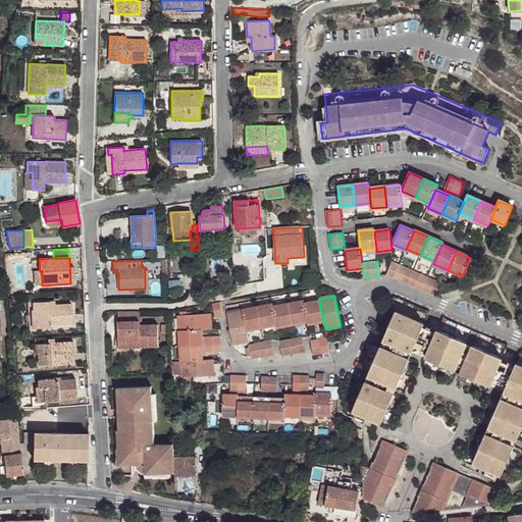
[(72,324),(71,304),(55,305),(50,305),(50,302),(34,302),(34,310),(37,310),(38,328),(51,327),(51,325),(72,324)]
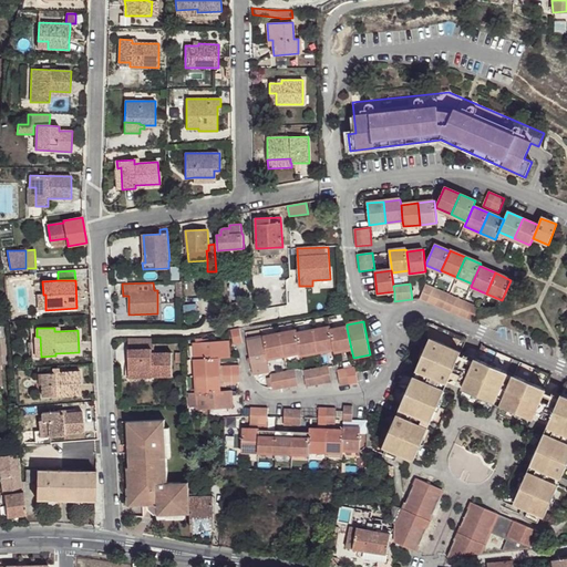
[(239,328),(230,329),(234,344),(243,343),(239,328)]
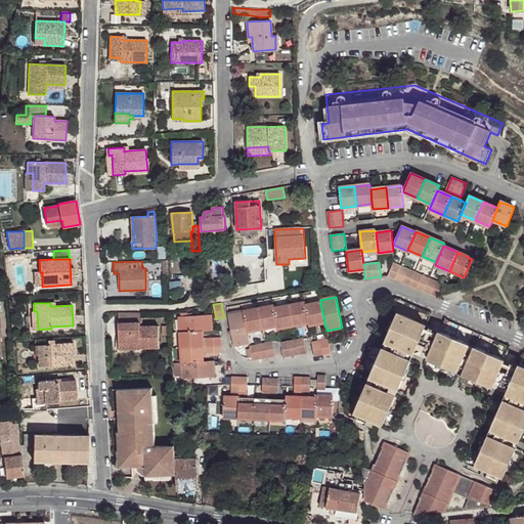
[(309,322),(306,306),(305,303),(290,306),(294,325),(309,322)]
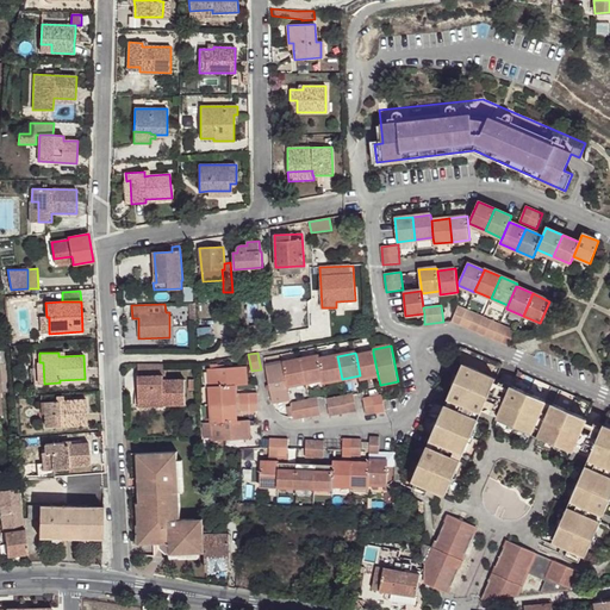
[(360,379),(378,375),(373,353),(356,356),(360,375),(360,379)]
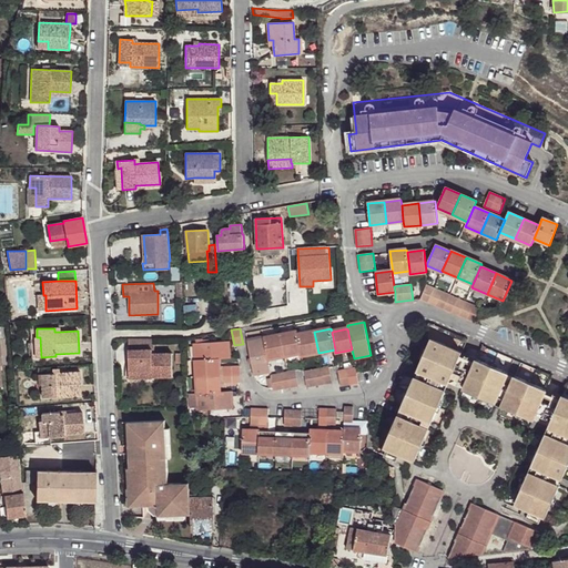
[(301,353),(297,334),(297,332),(281,335),(284,356),(301,353)]
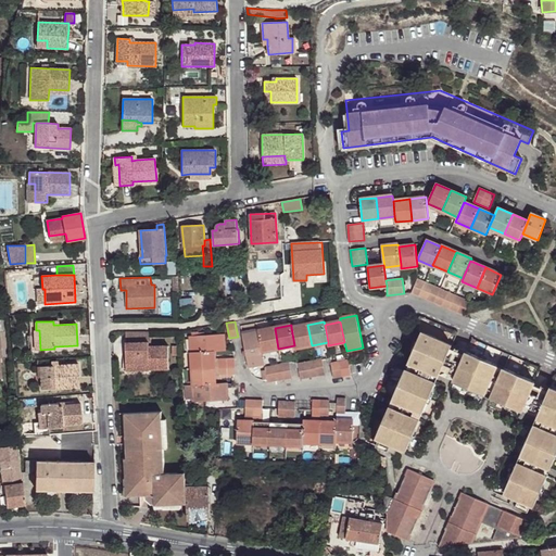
[(312,345),(307,325),(291,327),(294,345),(295,349),(312,345)]
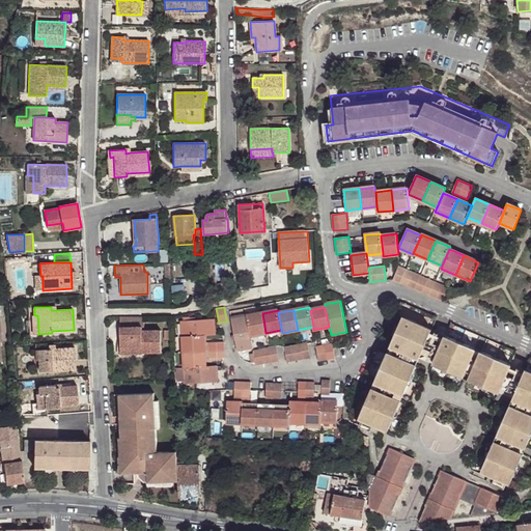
[(266,333),(262,313),(247,316),(250,336),(266,333)]
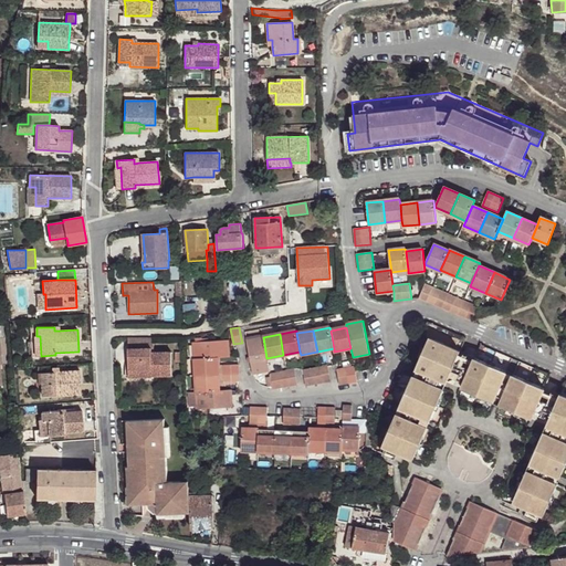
[(138,349),(128,349),(128,369),(152,369),(152,376),(171,376),(171,353),(152,353),(152,349),(154,349),(153,337),(137,337),(138,349)]
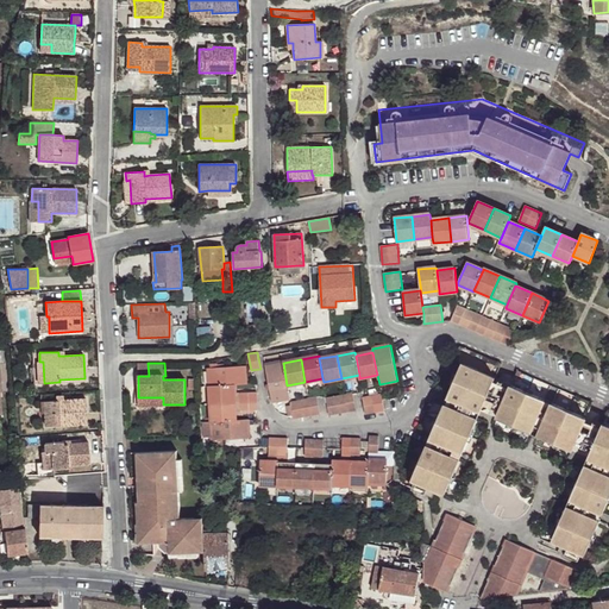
[(148,363),(138,363),(138,376),(149,376),(148,363)]
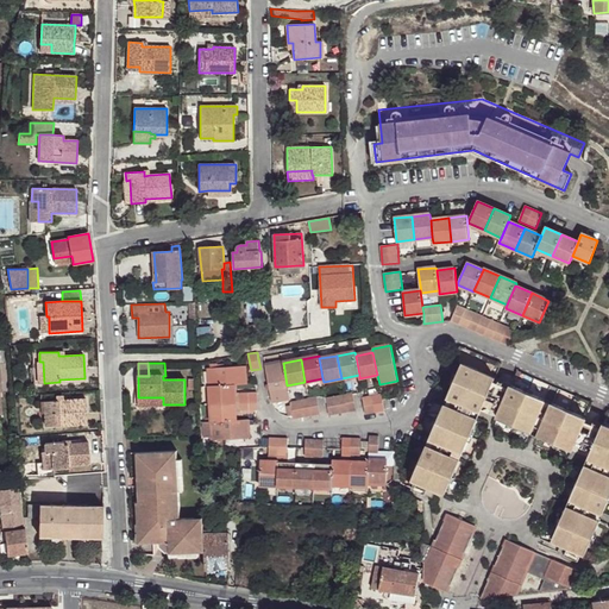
[(283,363),(265,365),(272,401),(290,399),(287,385),(283,363)]
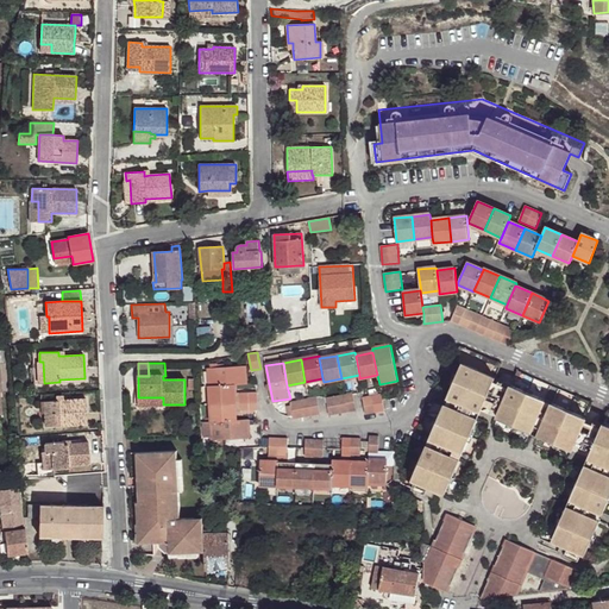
[(481,412),(495,378),(462,364),(447,397),(481,412)]
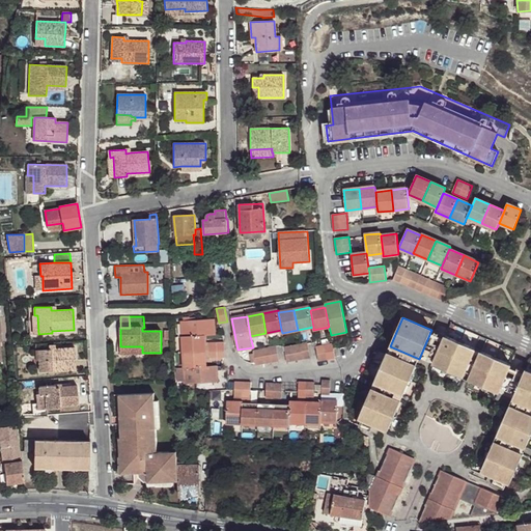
[(214,319),(182,322),(183,337),(203,335),(215,335),(214,319)]
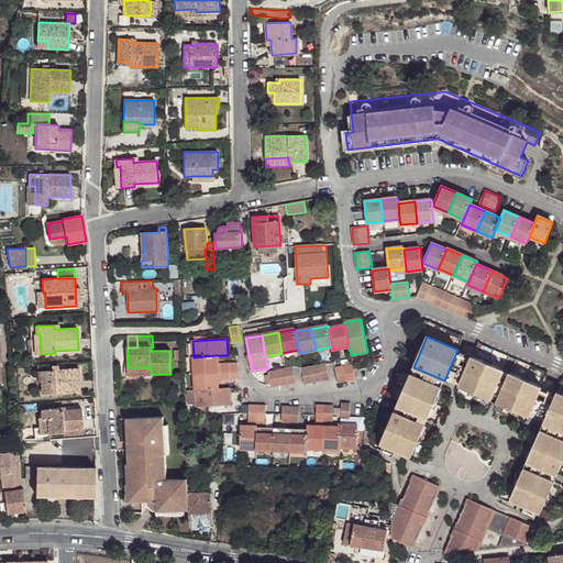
[(217,373),(217,364),(216,355),(194,357),(195,374),(217,373)]
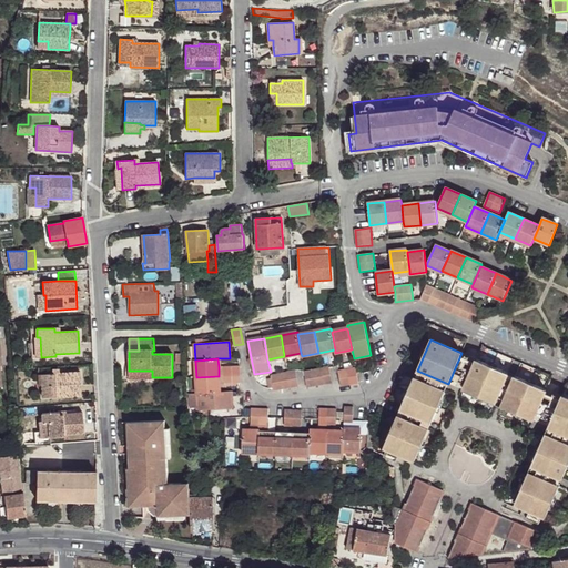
[(508,373),(477,359),(464,391),(495,404),(508,373)]
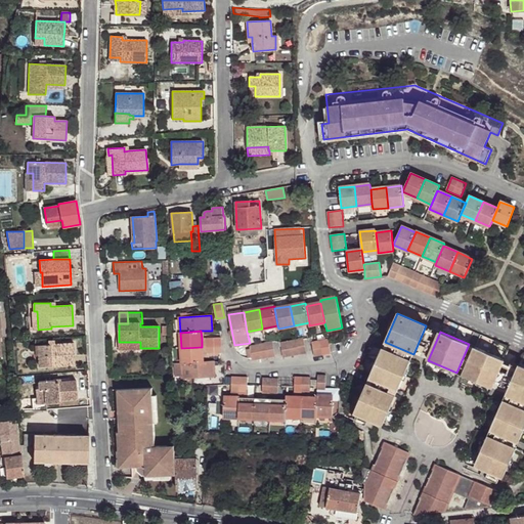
[(222,353),(221,338),(207,338),(208,354),(222,353)]
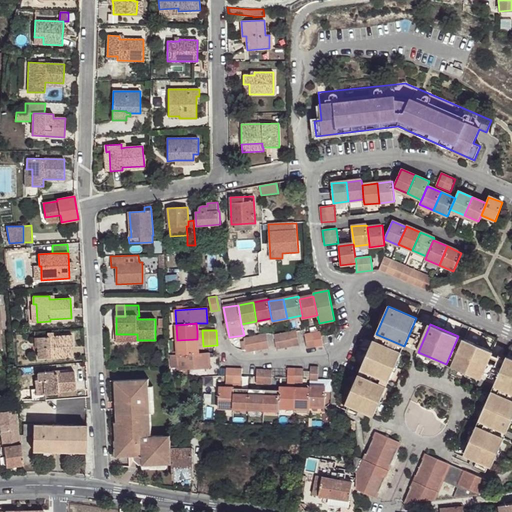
[(277,349),(299,345),(297,331),(274,335),(277,349)]
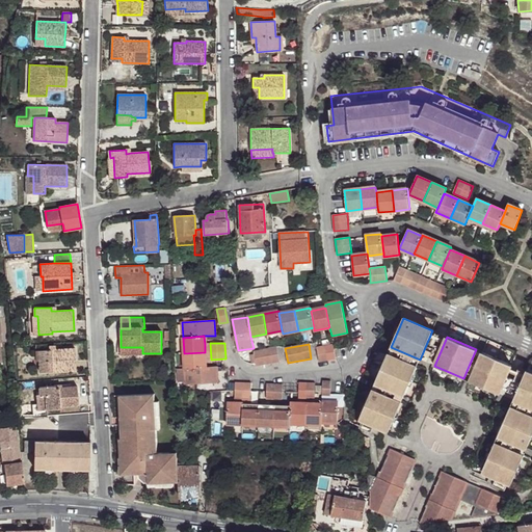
[(319,362),(336,360),(334,344),(317,347),(319,362)]
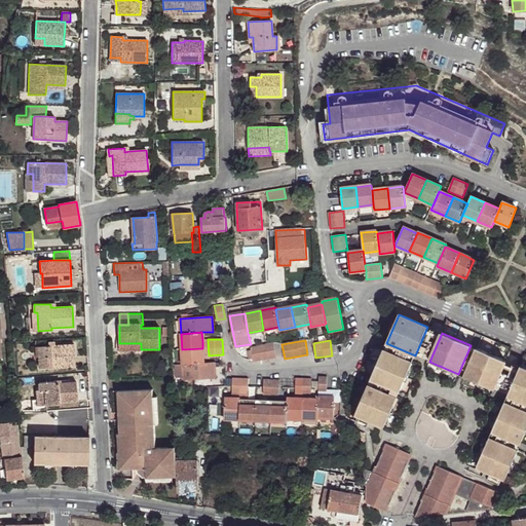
[(253,360),(254,362),(276,358),(273,343),(251,347),(252,350),(253,360)]
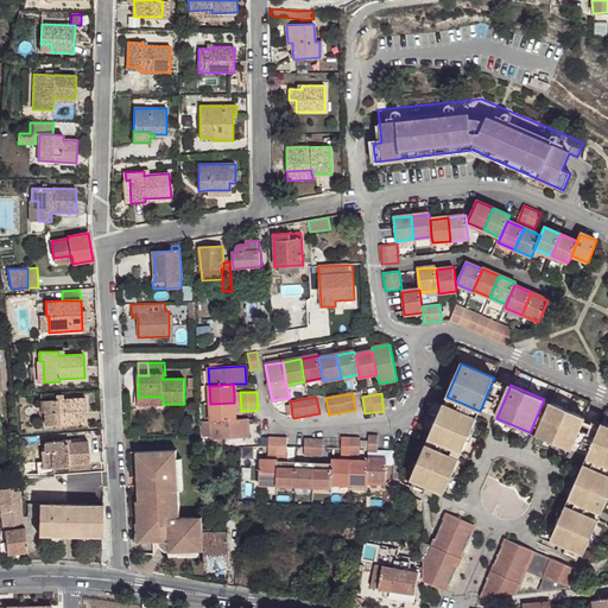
[(44,412),(45,426),(87,423),(86,398),(63,399),(56,400),(49,400),(50,412),(44,412)]
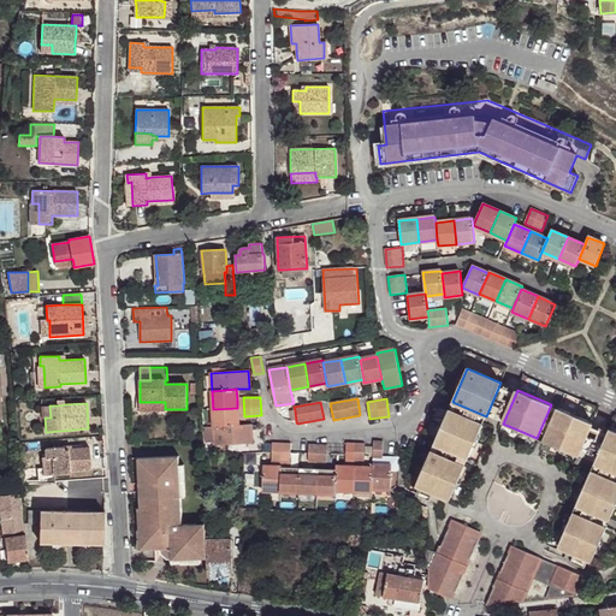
[(237,408),(213,409),(214,427),(238,426),(238,416),(237,408)]
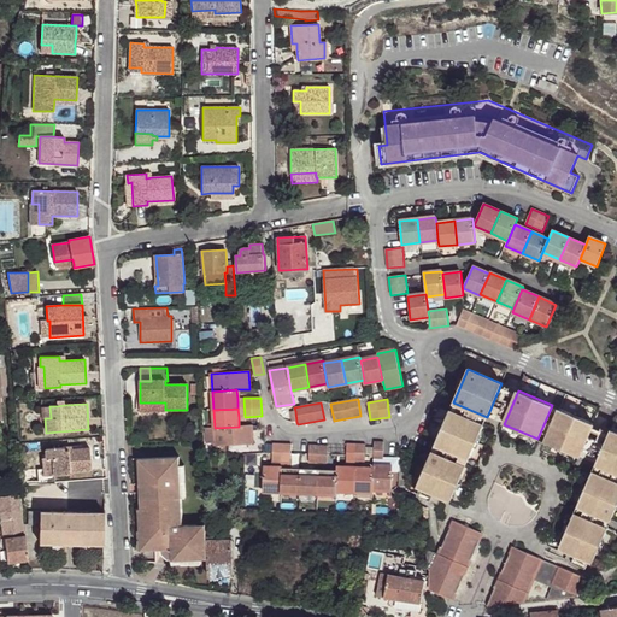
[(593,423),(559,409),(545,442),(579,457),(593,423)]
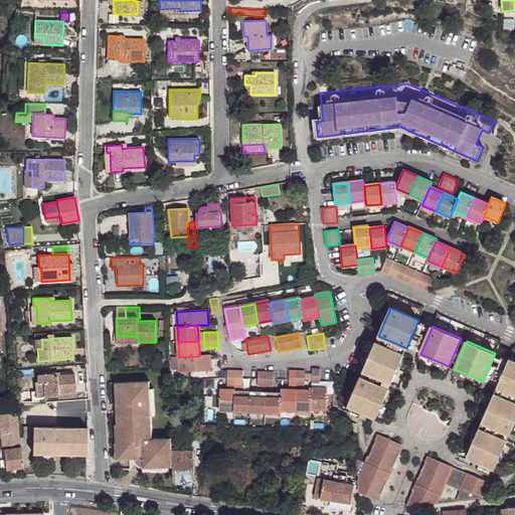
[(391,382),(403,354),(375,342),(363,370),(391,382)]
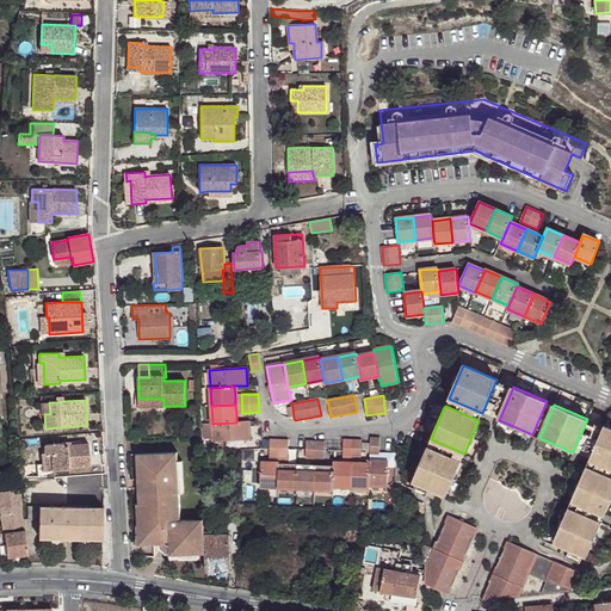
[(236,423),(213,424),(214,442),(250,439),(250,421),(236,423)]
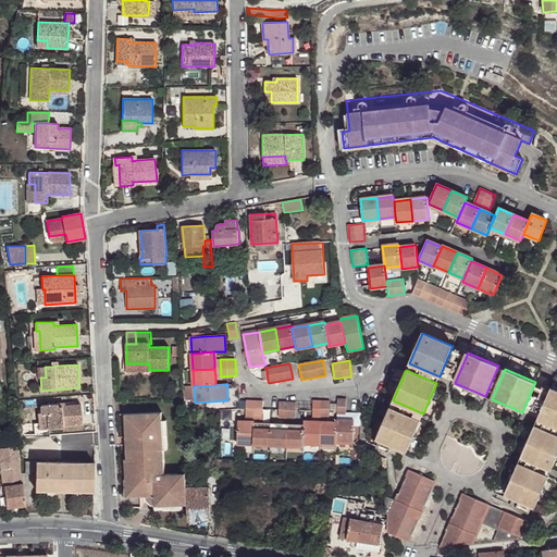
[(556,426),(556,391),(551,388),(537,419),(556,426)]
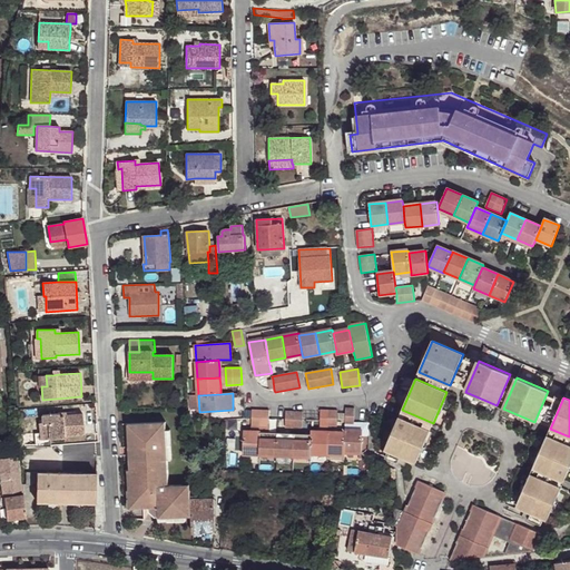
[(345,433),(345,453),(362,453),(362,436),(369,436),(369,423),(354,423),(354,409),(346,408),(345,433)]
